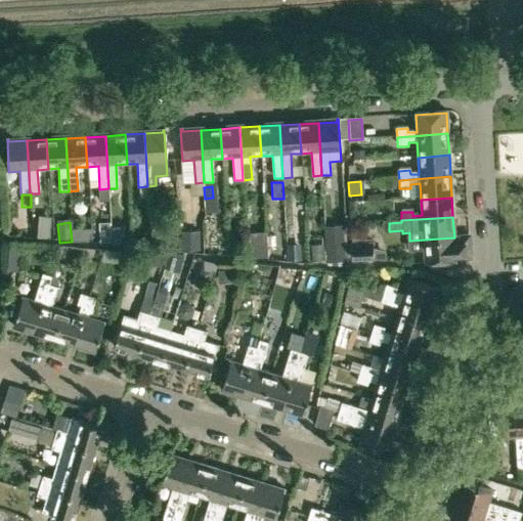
[(113,246),(112,227),(111,223),(100,223),(101,246),(113,246)]
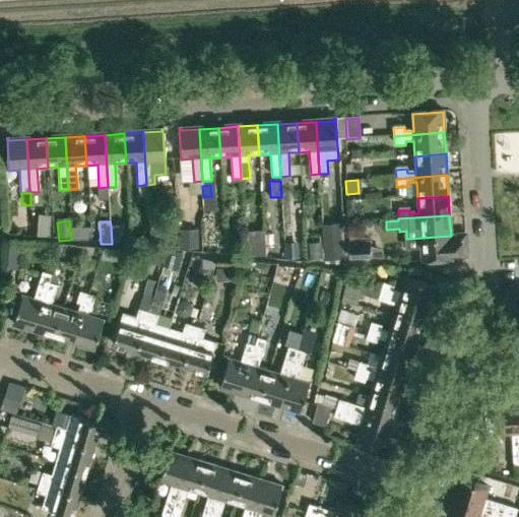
[(168,234),(169,239),(173,239),(178,239),(177,224),(175,224),(168,225),(168,232),(168,234)]
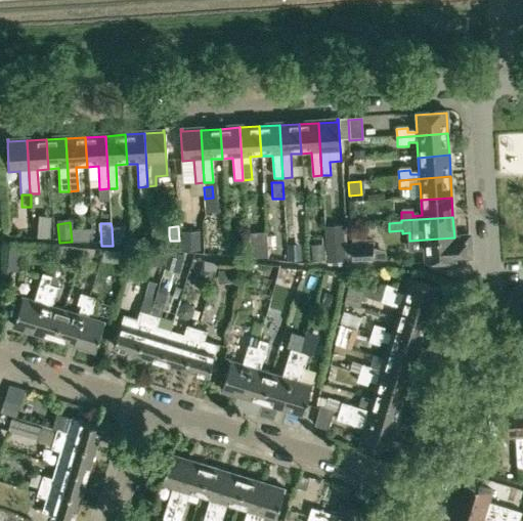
[(49,228),(39,227),(38,240),(48,241),(49,228)]
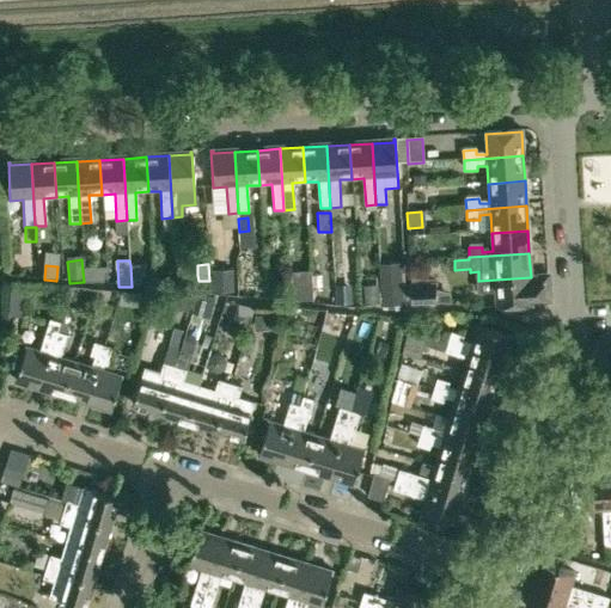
[(146,265),(130,265),(132,287),(132,288),(147,287),(146,265)]
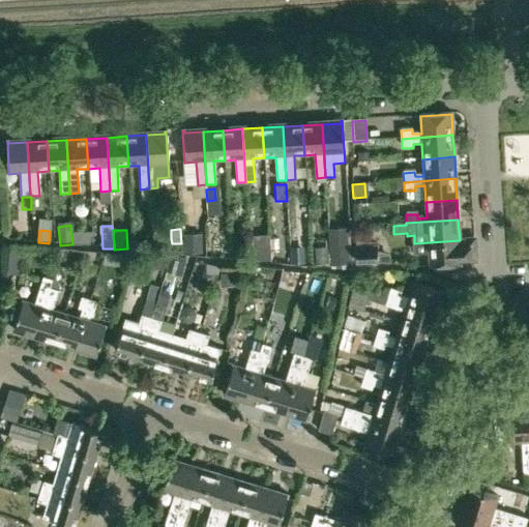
[(72,245),(74,245),(79,245),(82,245),(81,232),(72,232),(72,245)]
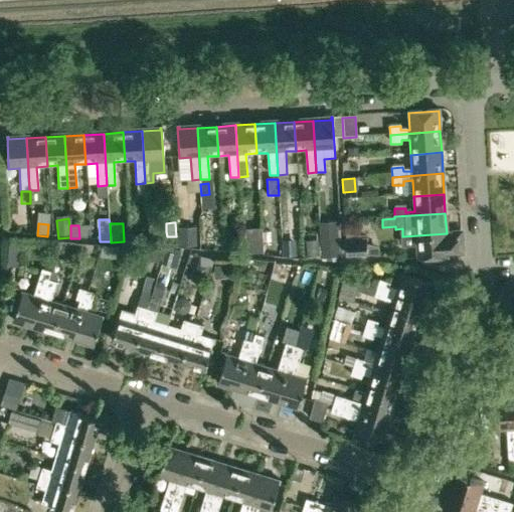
[(195,245),(194,226),(177,227),(178,245),(195,245)]
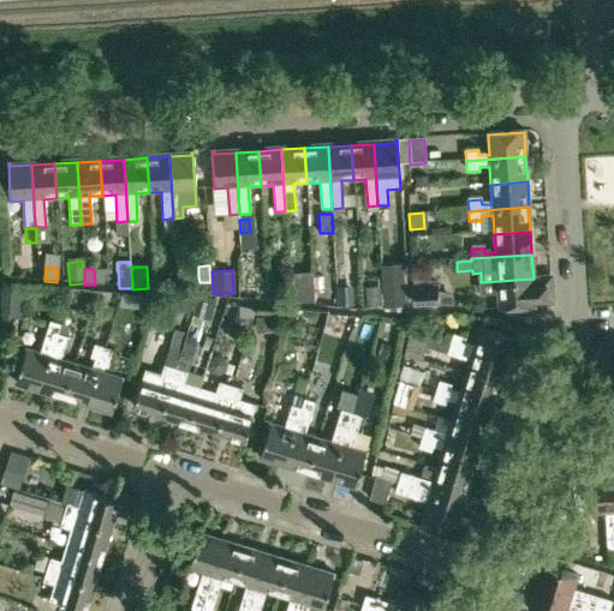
[(504,317),(535,325),(540,311),(540,304),(550,304),(549,279),(534,279),(481,282),(482,297),(498,295),(499,310),(504,309),(504,317)]
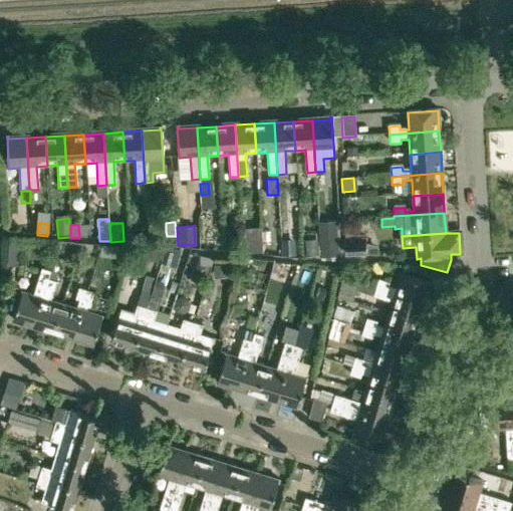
[(149,244),(149,236),(139,237),(139,247),(149,246),(149,244)]
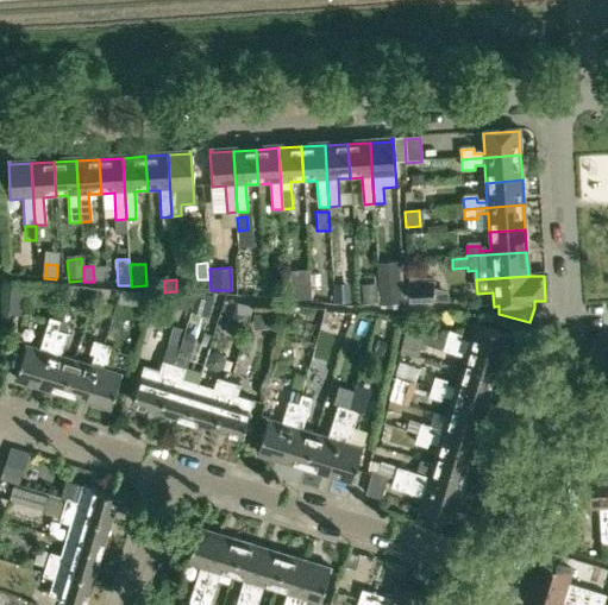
[(401,282),(380,283),(381,307),(402,306),(401,282)]
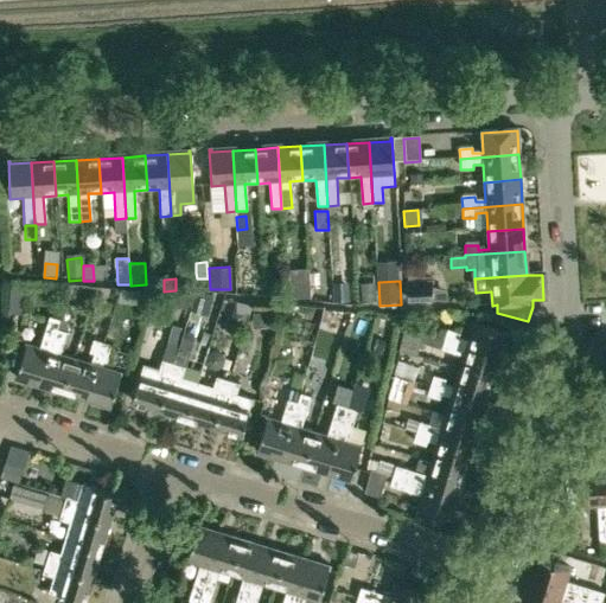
[(376,303),(374,283),(365,284),(359,284),(359,296),(361,305),(376,303)]
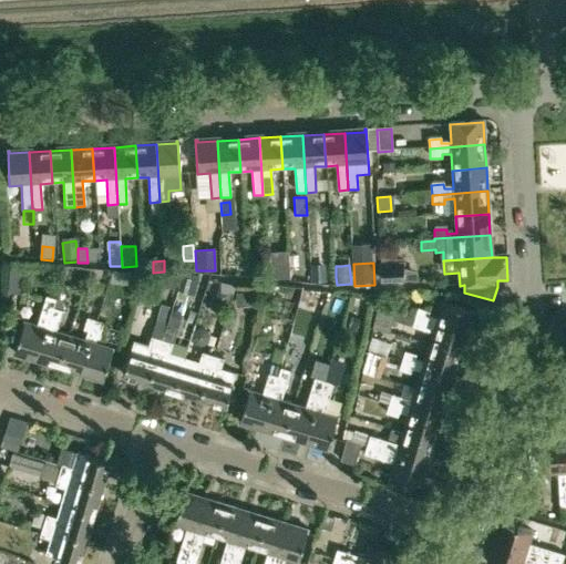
[(382,267),(383,282),(405,280),(404,266),(382,267)]
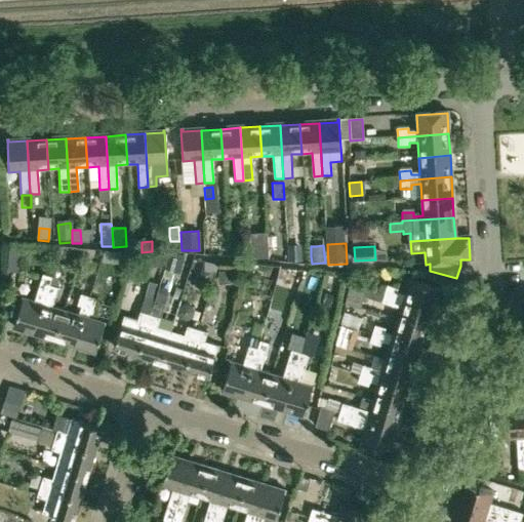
[(22,249),(9,249),(9,272),(22,272),(22,249)]
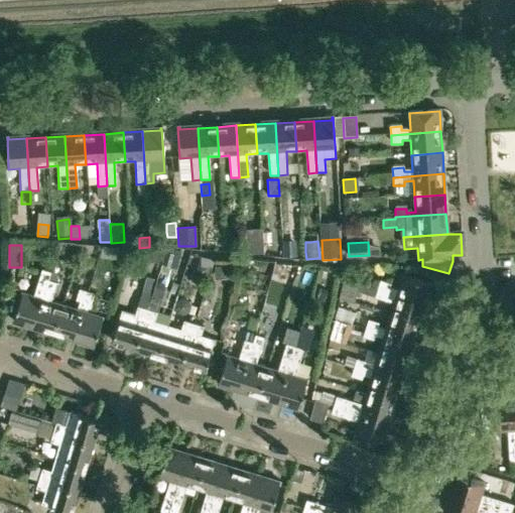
[(178,264),(180,253),(171,251),(168,250),(163,268),(176,272),(178,264)]
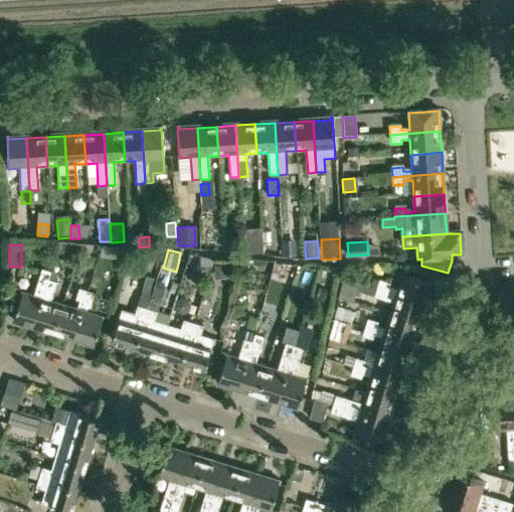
[(209,266),(211,262),(200,258),(199,258),(193,276),(205,279),(206,279),(208,270),(209,266)]
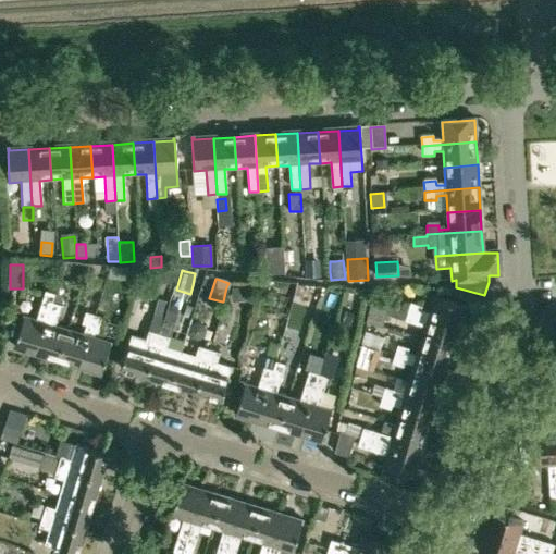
[(236,290),(230,290),(230,294),(231,303),(245,303),(244,290),(236,290)]
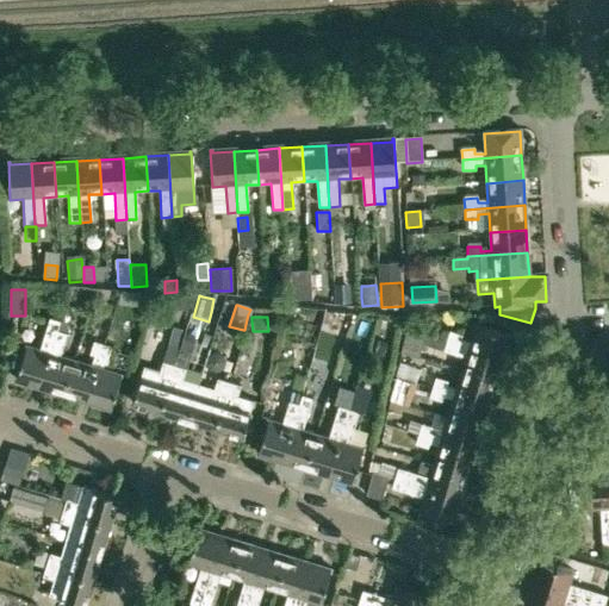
[(49,319),(39,353),(25,348),(16,382),(38,389),(56,332),(60,323),(49,319)]
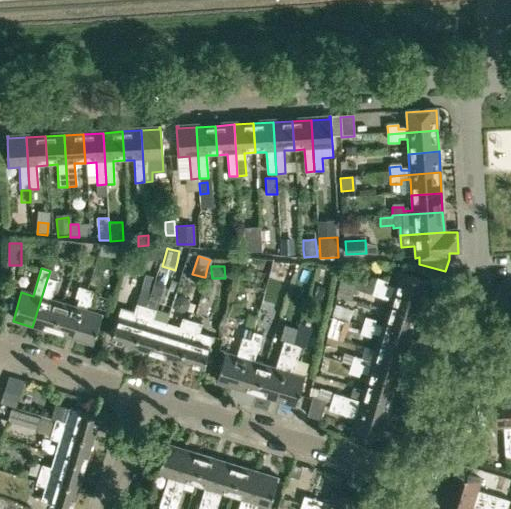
[(374,288),(423,302),(429,282),(400,274),(395,289),(387,286),(388,283),(377,279),(374,288)]
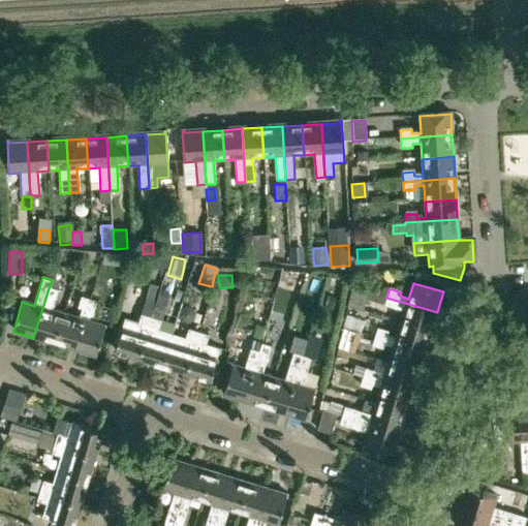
[(149,284),(144,301),(154,304),(159,287),(149,284)]
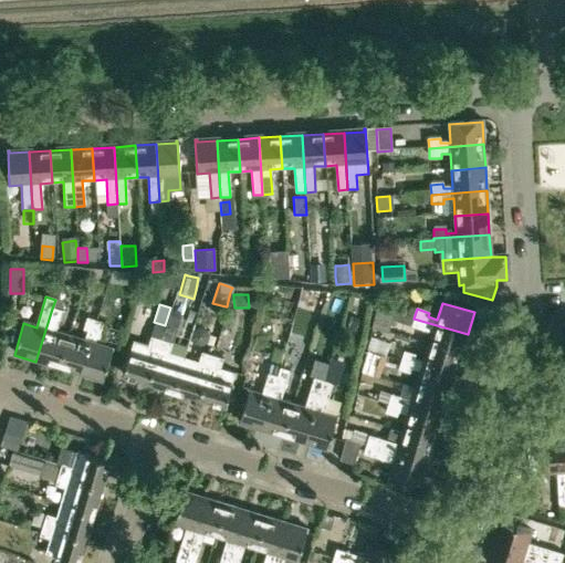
[(396,313),(377,308),(372,331),(390,335),(396,313)]
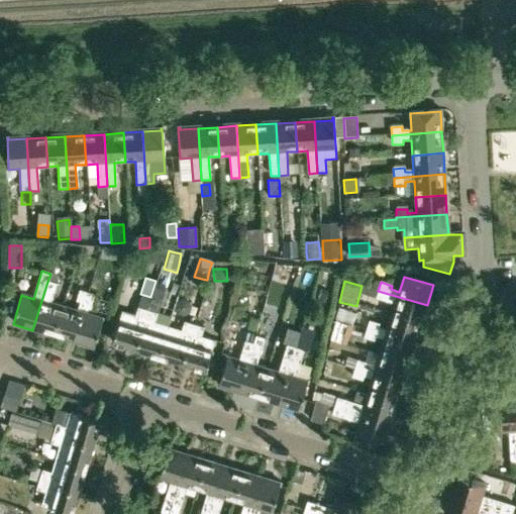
[(53,336),(62,307),(50,304),(57,285),(47,282),(32,330),(53,336)]
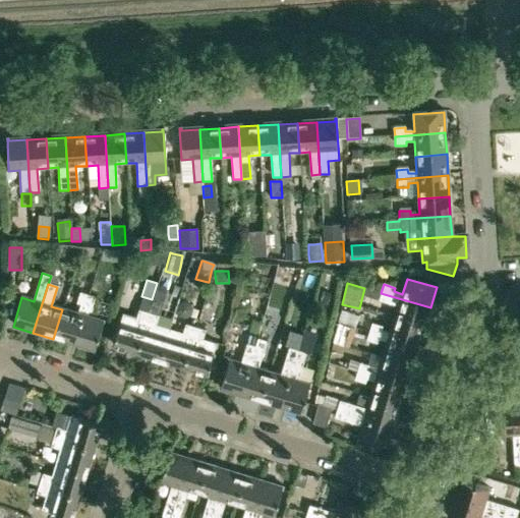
[(424,328),(430,307),(381,293),(379,301),(398,307),(395,319),(424,328)]
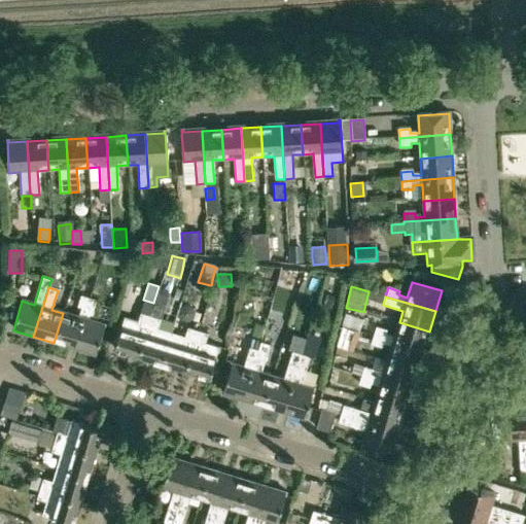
[(74,349),(90,300),(80,298),(77,308),(81,309),(78,318),(63,313),(54,343),(74,349)]
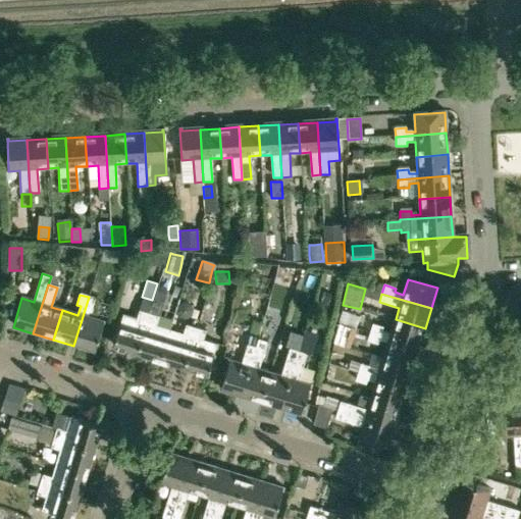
[(89,297),(73,346),(94,352),(103,323),(88,318),(89,315),(92,316),(97,300),(89,297)]
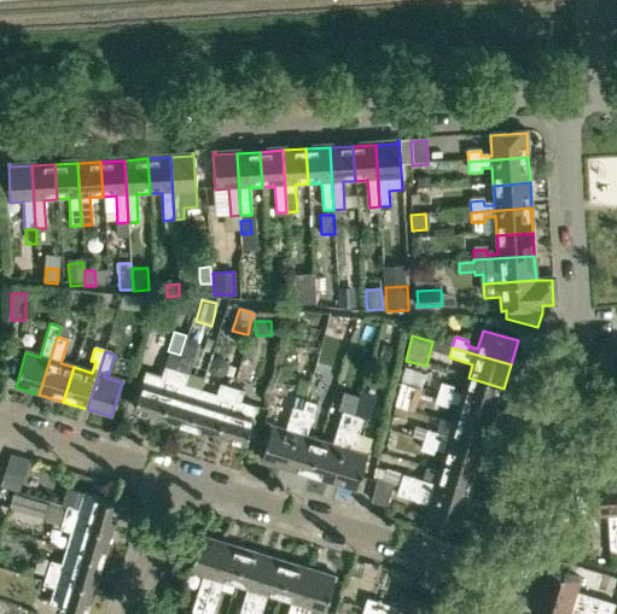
[(161,419),(180,355),(168,351),(161,376),(145,372),(133,410),(161,419)]
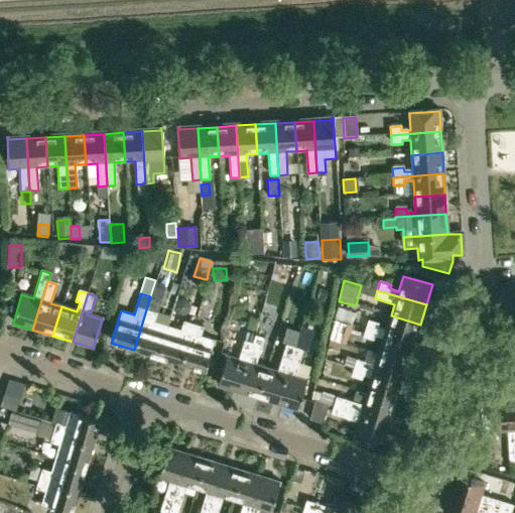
[(167,325),(154,321),(160,299),(150,296),(134,350),(158,357),(167,325)]
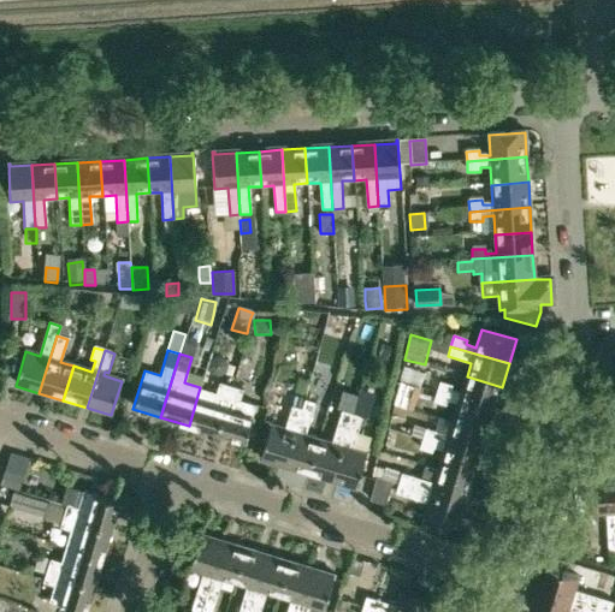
[(401,382),(420,388),(425,375),(404,368),(400,382),(401,382)]
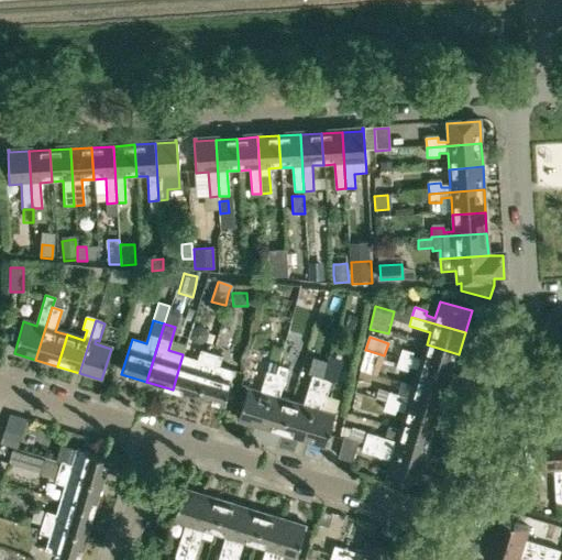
[(452,376),(459,354),(427,344),(421,361),(412,358),(414,354),(401,350),(398,359),(452,376)]
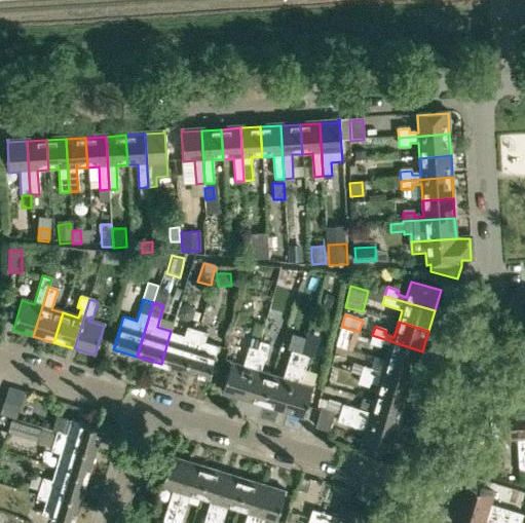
[(185,372),(197,329),(187,326),(184,335),(171,331),(161,364),(185,372)]
